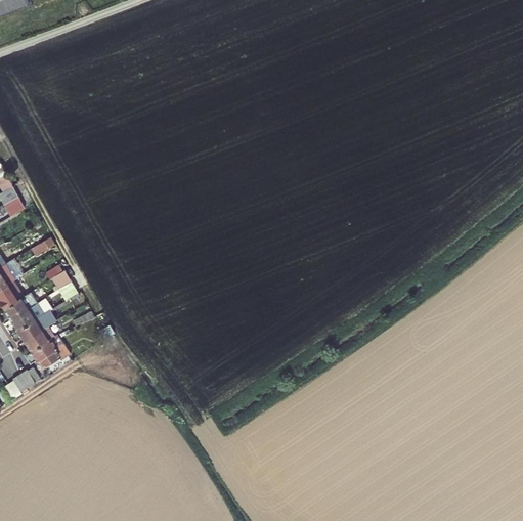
[(0,19),(29,8),(26,0),(0,0),(0,19)]
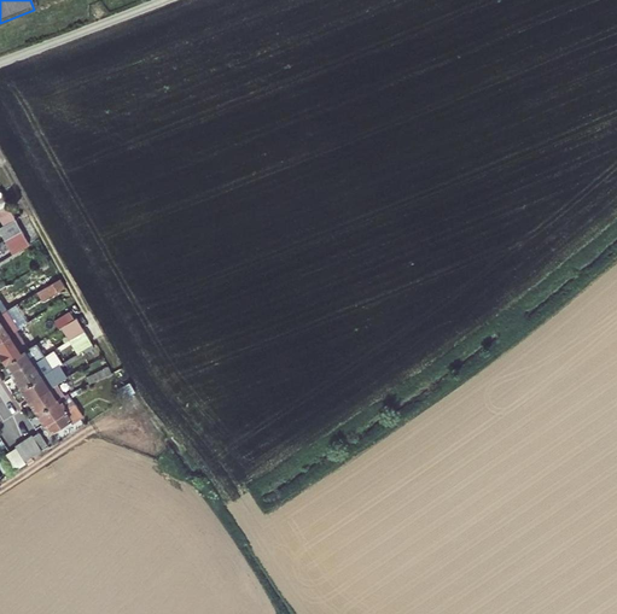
[(0,226),(13,218),(10,214),(0,218),(0,226)]
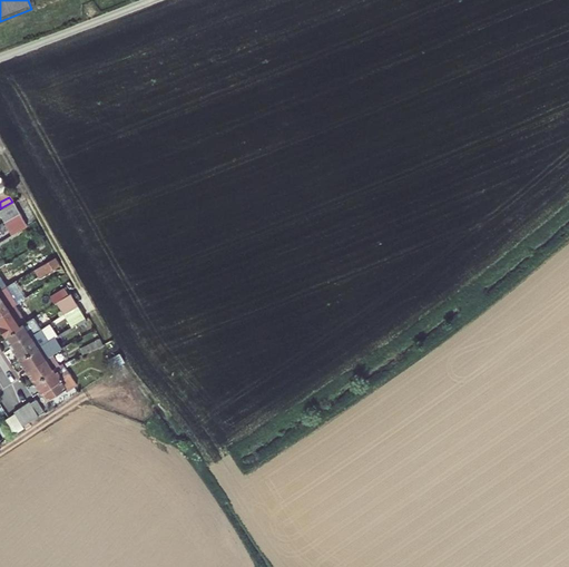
[(0,213),(6,222),(6,221),(20,214),(12,202),(0,208),(0,213)]
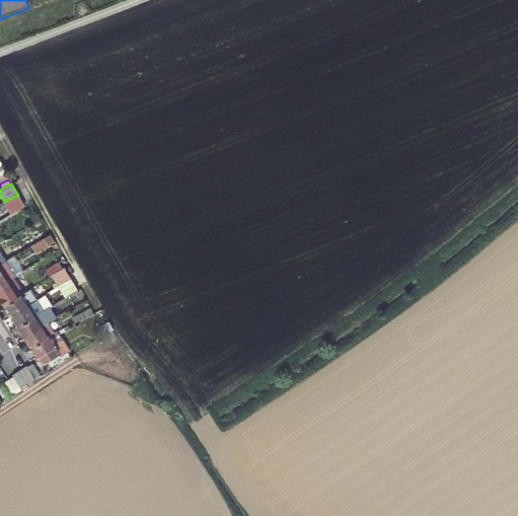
[(18,195),(5,201),(12,213),(25,205),(19,194),(18,195)]
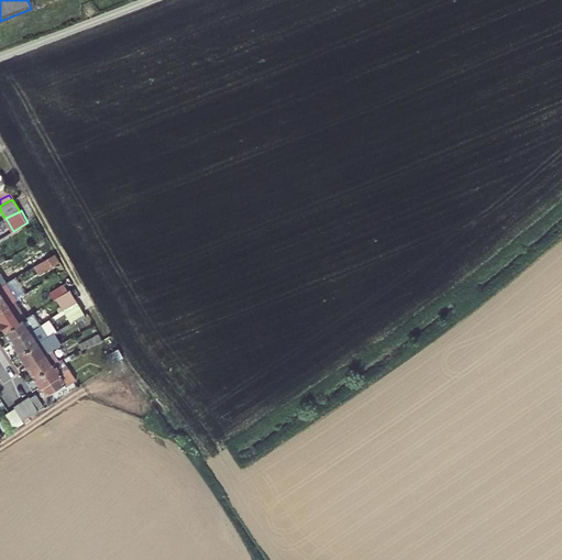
[(47,257),(53,265),(59,261),(55,253),(47,257)]
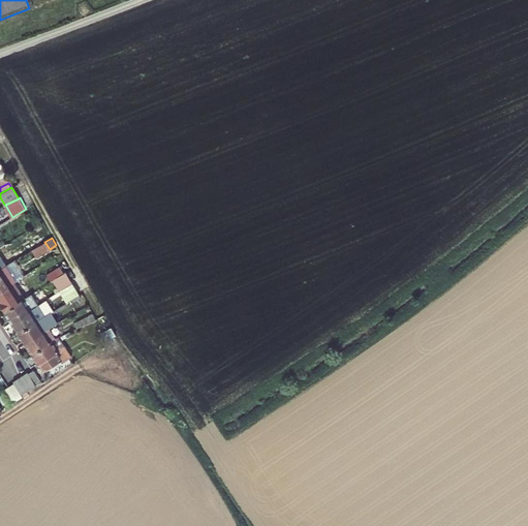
[(44,242),(30,251),(34,258),(50,249),(44,242)]
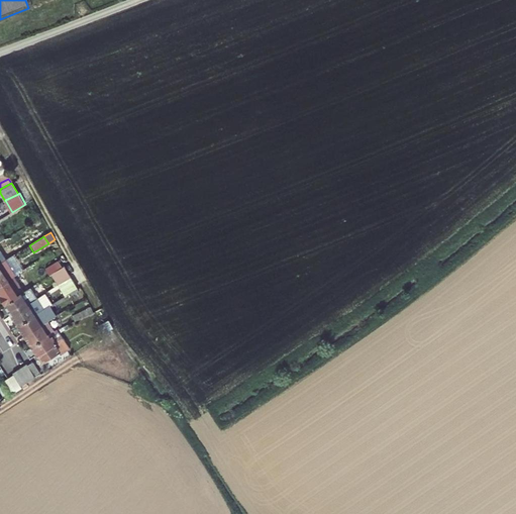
[(16,276),(6,260),(3,262),(0,264),(0,285),(13,277),(16,276)]
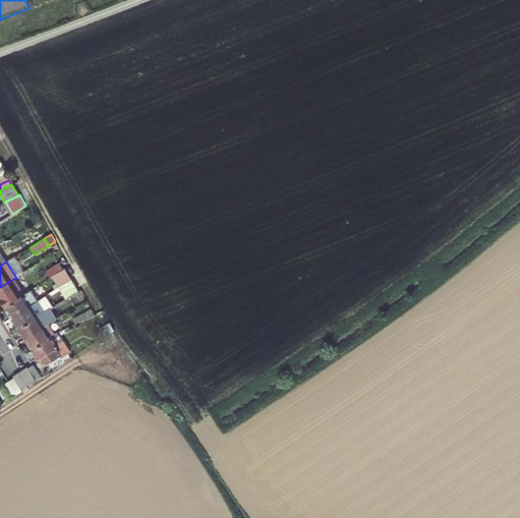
[(47,271),(51,277),(53,276),(63,268),(60,263),(47,271)]
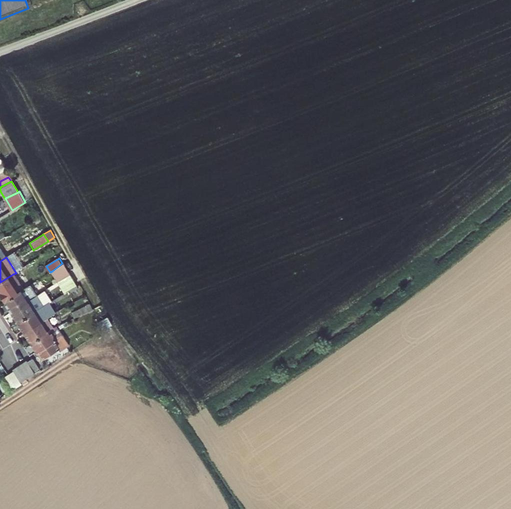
[(52,271),(59,282),(69,276),(62,263),(52,271)]
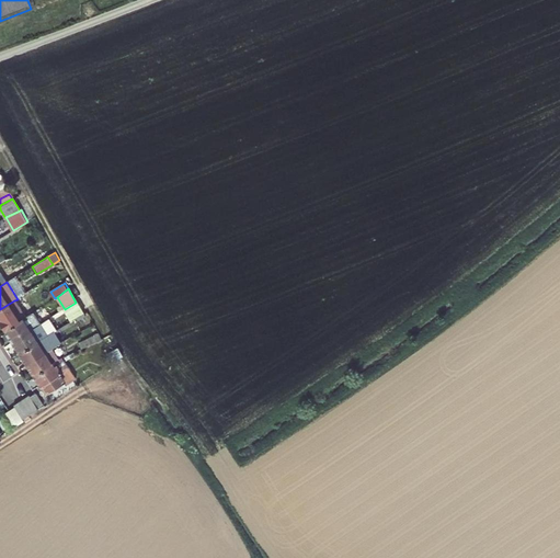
[(25,318),(14,300),(0,309),(0,318),(1,320),(0,321),(0,323),(6,332),(25,318)]
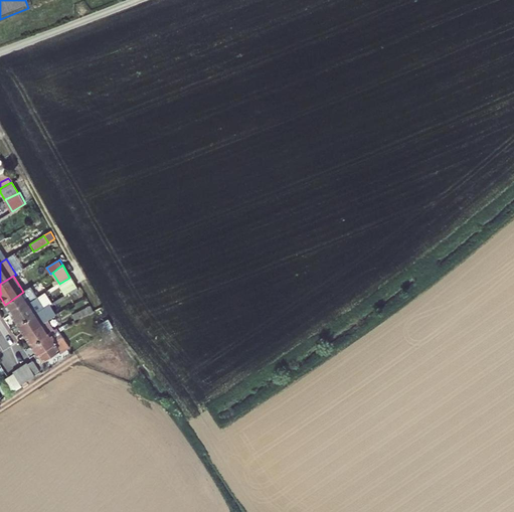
[(59,284),(65,296),(76,290),(69,278),(59,284)]
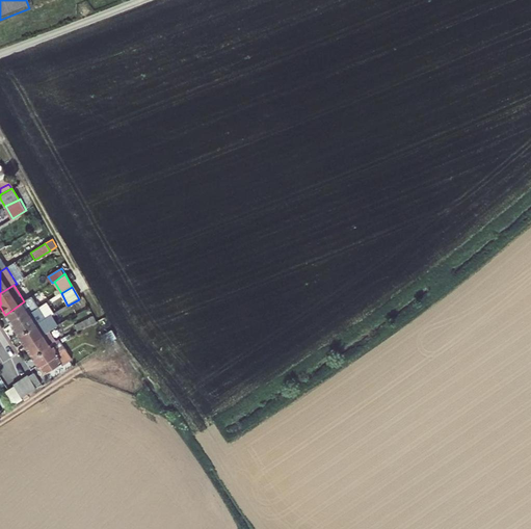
[(5,315),(11,325),(38,308),(31,296),(24,301),(5,315)]
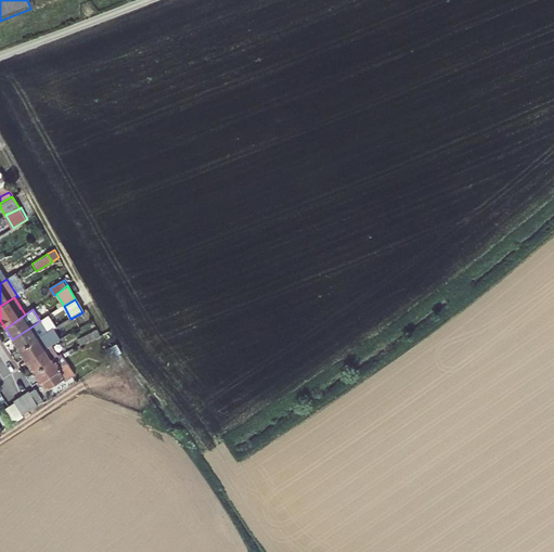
[(12,339),(20,350),(43,335),(53,329),(47,317),(40,321),(12,339)]
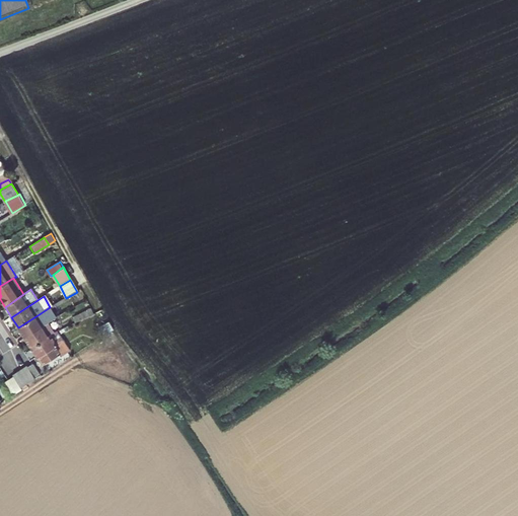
[(54,313),(56,317),(63,312),(61,308),(54,313)]
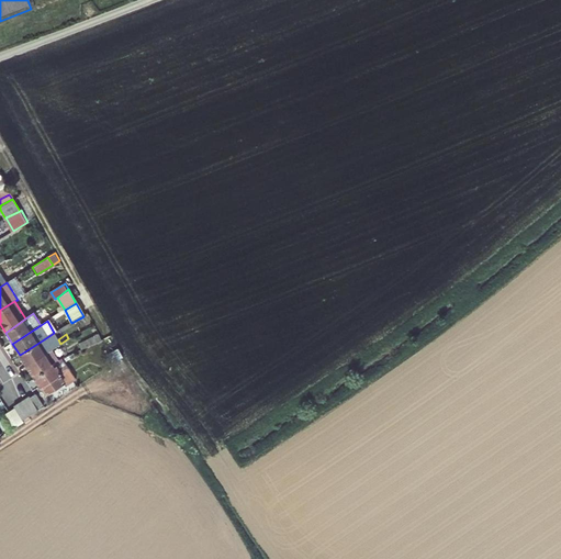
[(79,344),(81,349),(97,342),(94,336),(79,344)]
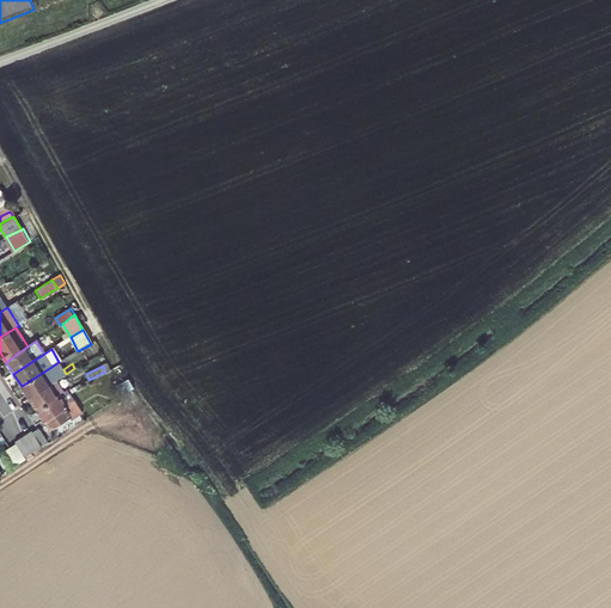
[(74,368),(66,374),(69,379),(78,373),(74,368)]
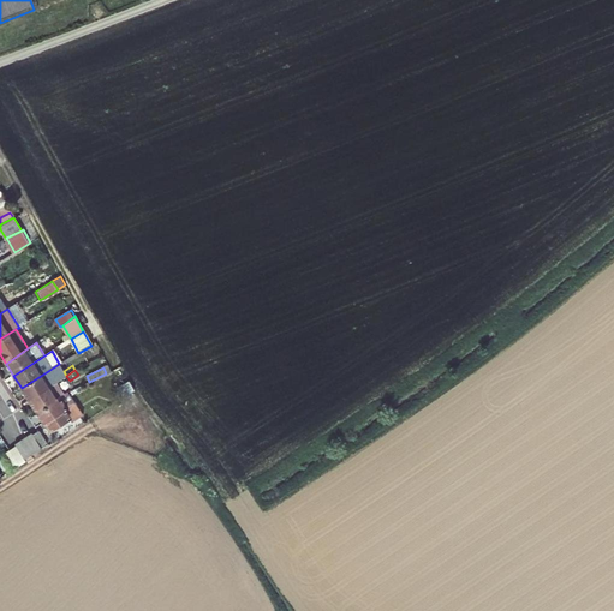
[(48,371),(22,388),(29,400),(55,383),(48,371)]
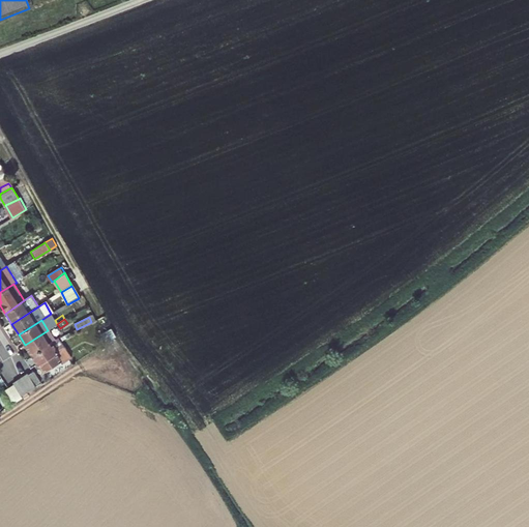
[(99,335),(104,344),(115,337),(111,328),(99,335)]
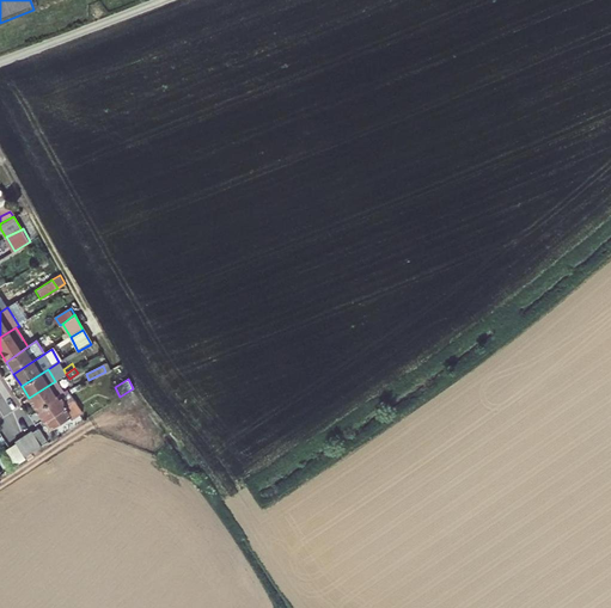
[(29,398),(37,410),(63,393),(55,381),(29,398)]
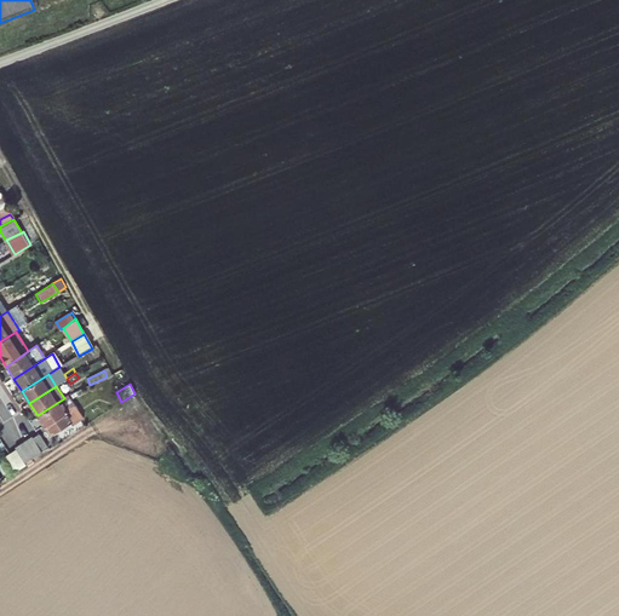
[(64,398),(38,415),(49,431),(51,436),(55,433),(81,416),(68,396),(64,398)]
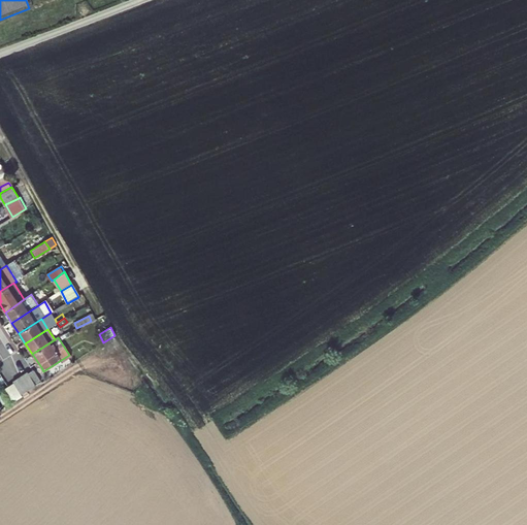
[(30,375),(29,373),(27,371),(20,376),(29,390),(36,385),(30,375)]
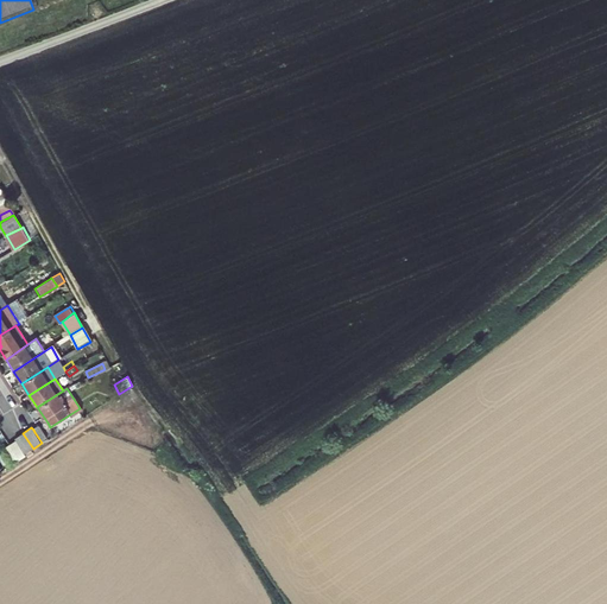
[(35,432),(42,443),(48,439),(40,428),(35,432)]
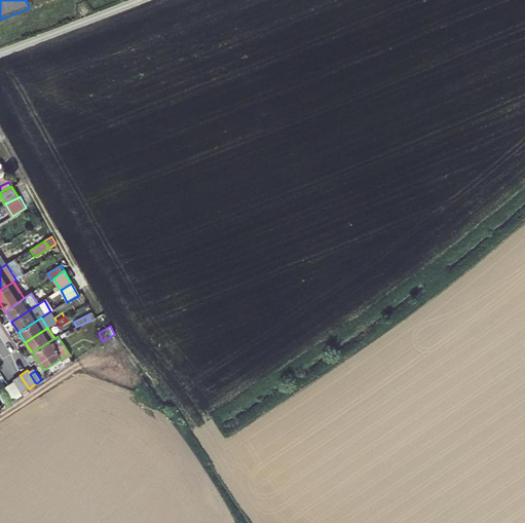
[(29,388),(20,375),(12,379),(14,381),(22,393),(29,388)]
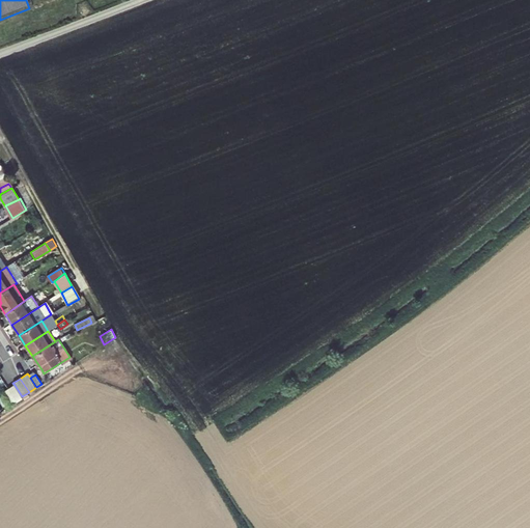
[(15,385),(8,389),(17,403),(23,398),(22,396),(15,385)]
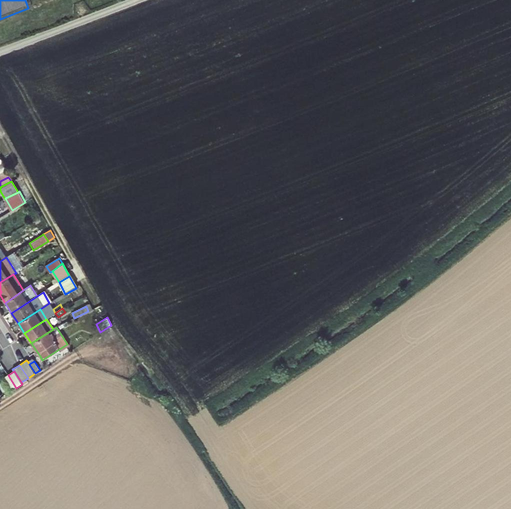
[(2,379),(9,390),(10,392),(16,388),(8,375),(2,379)]
